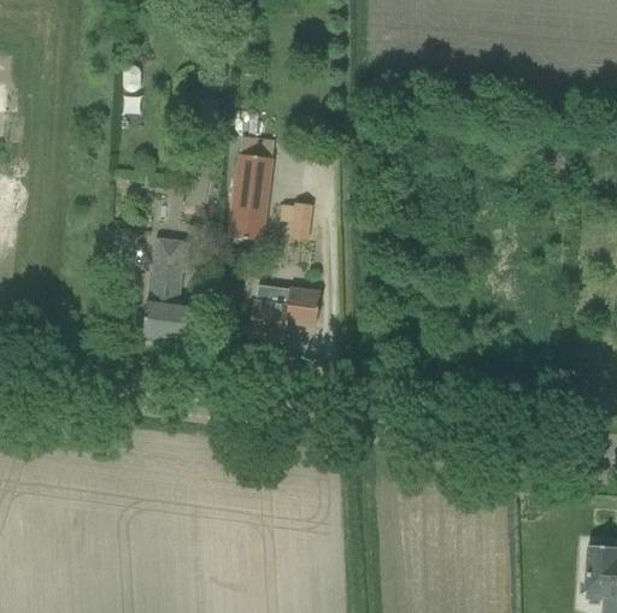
[(123,69),(123,84),(124,88),(129,90),(134,90),(137,89),(139,86),(140,83),(140,70),(139,68),(136,65),(131,64),(129,64),(125,66),(123,69)]
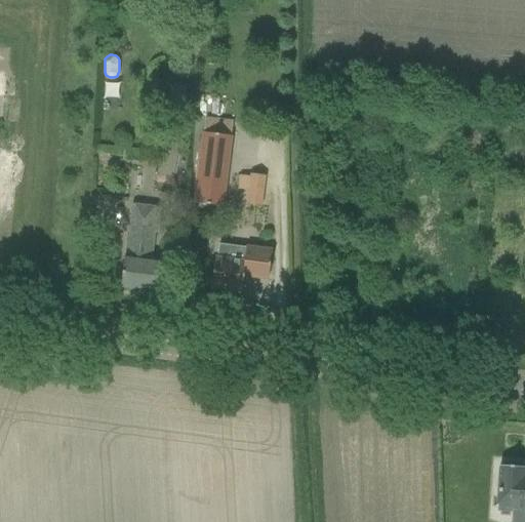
[(193,200),(224,204),(233,133),(202,130),(193,200)]
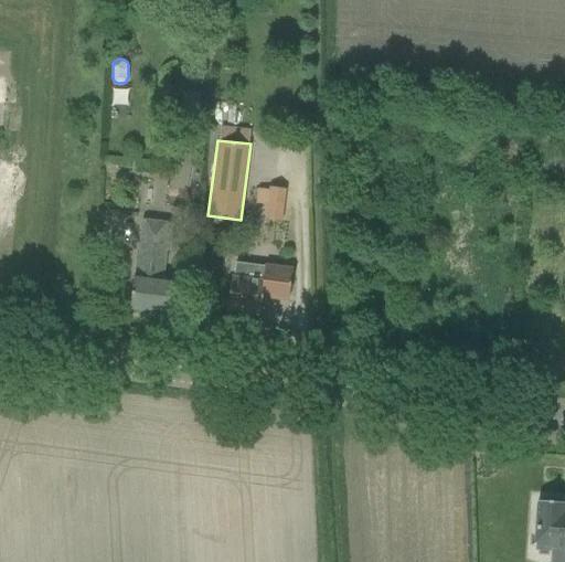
[(169,193),(188,197),(190,183),(189,183),(193,154),(176,150),(173,161),(169,193)]
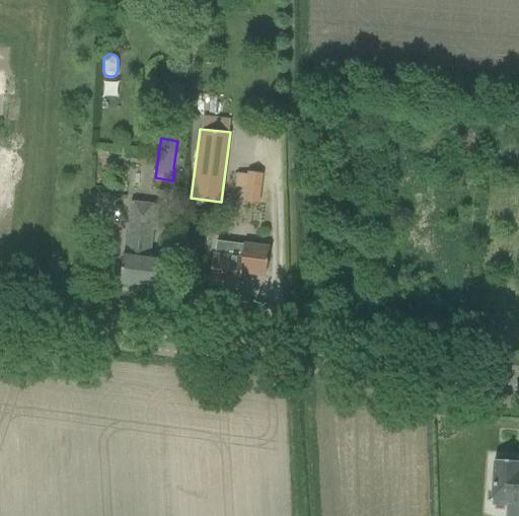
[(238,171),(236,183),(246,186),(261,187),(262,172),(248,171),(248,173),(238,171)]
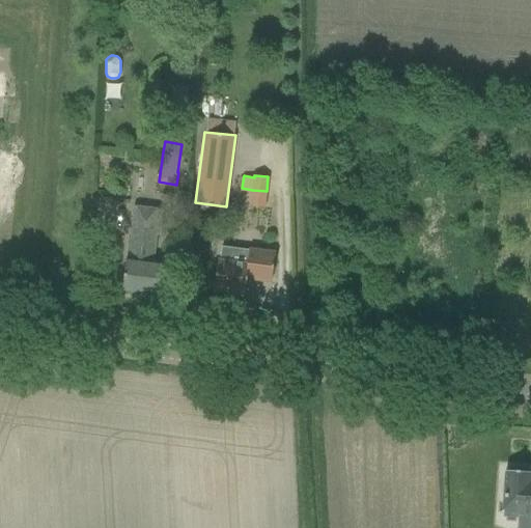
[(122,290),(162,296),(166,260),(152,259),(157,227),(162,227),(164,213),(134,209),(122,290)]
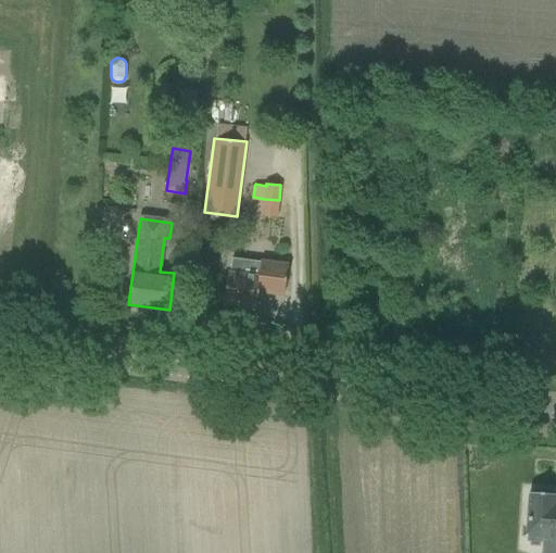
[(225,302),(257,305),(260,290),(285,293),(288,262),(262,259),(262,260),(232,256),(230,271),(229,271),(225,302)]
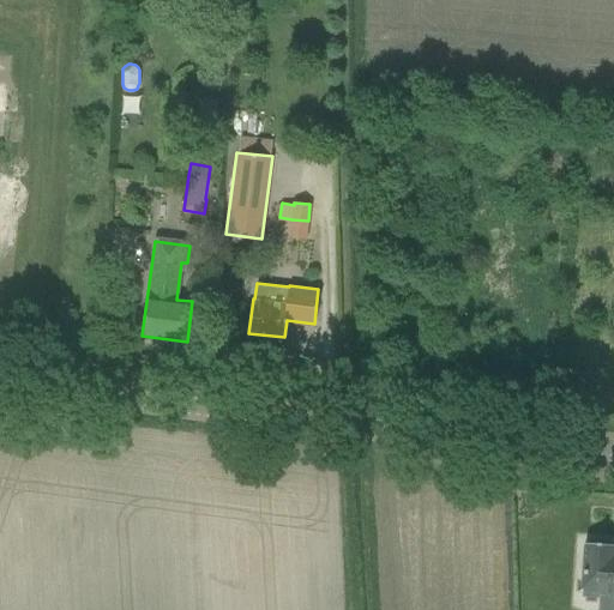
[(613,543),(585,542),(581,593),(613,596),(613,543)]
